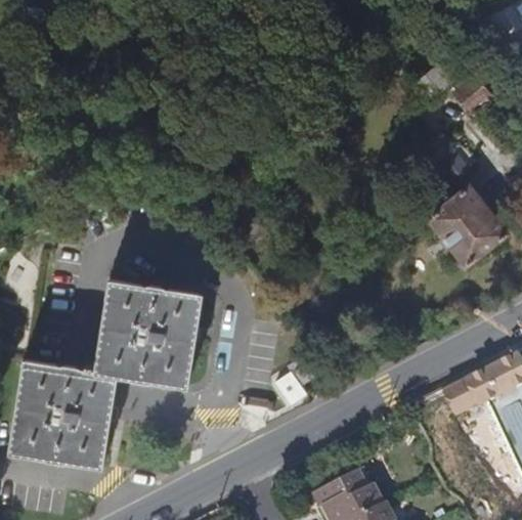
[(517,130),(451,54),(433,71),(410,89),(430,112),(450,94),(497,147),(517,130)]
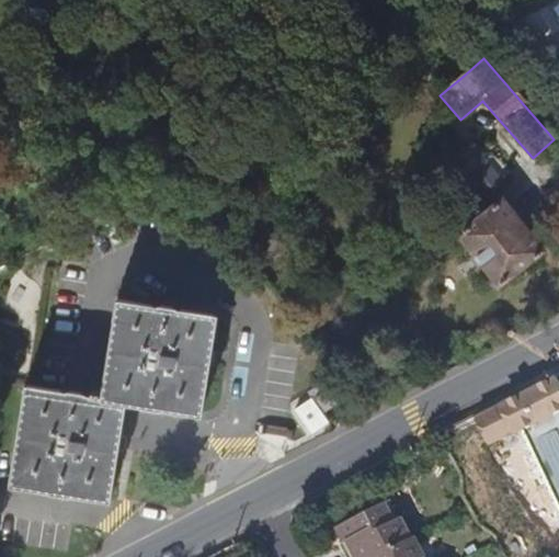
[(543,256),(501,203),(456,239),(498,291),(543,256)]
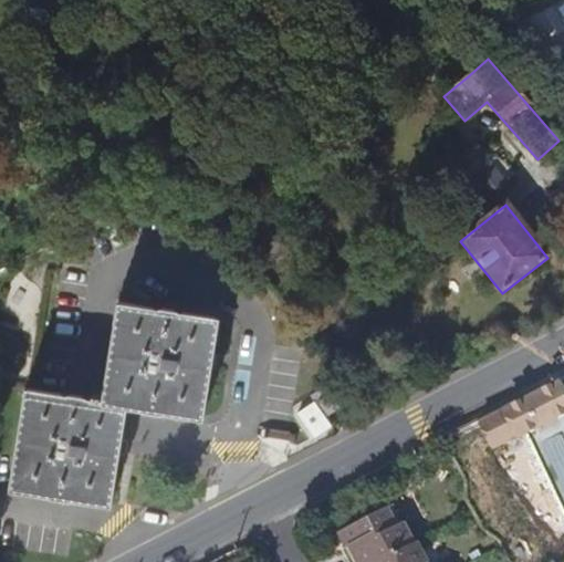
[(105,505),(125,405),(201,420),(220,323),(122,303),(103,401),(27,385),(7,485),(105,505)]
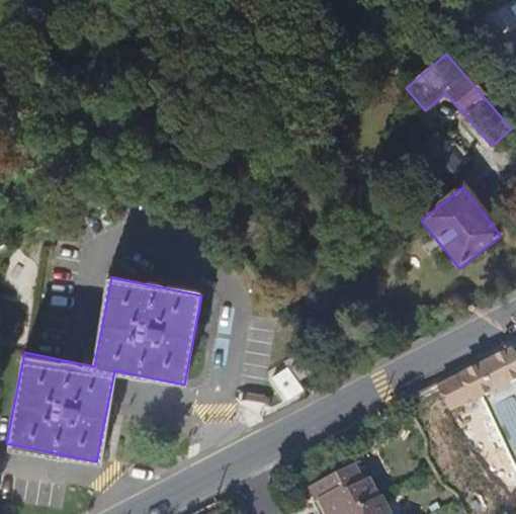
[(314,370),(301,353),(284,365),(296,382),(314,370)]
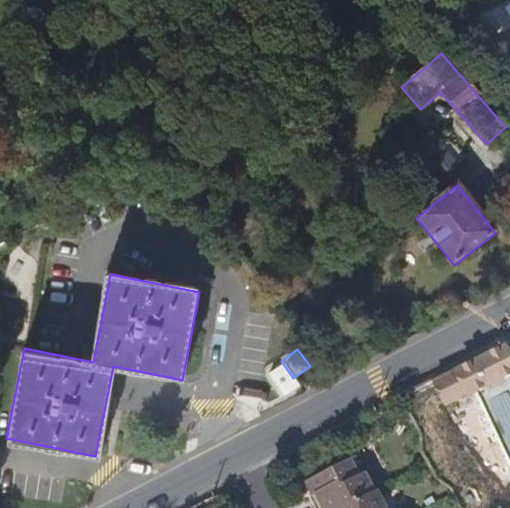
[(471,400),(509,381),(509,366),(503,351),(433,385),(445,409),(470,397),(471,400)]
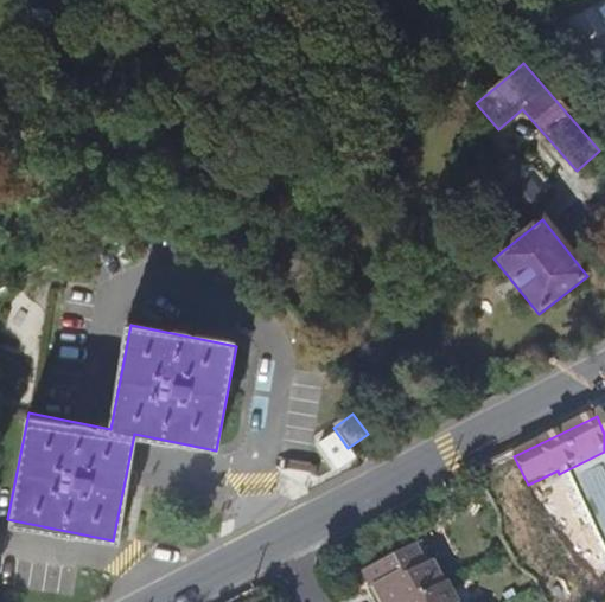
[(432,567),(421,545),(414,548),(426,570),(432,567)]
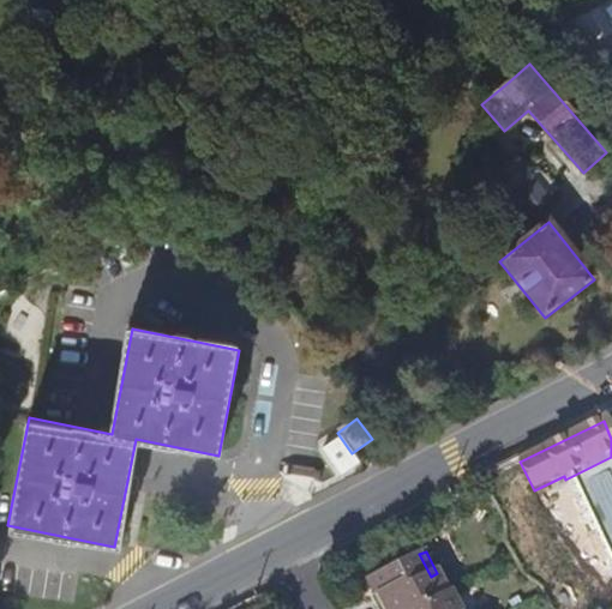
[(415,608),(447,592),(437,573),(431,577),(419,554),(365,582),(372,596),(367,598),(372,608),(415,608)]
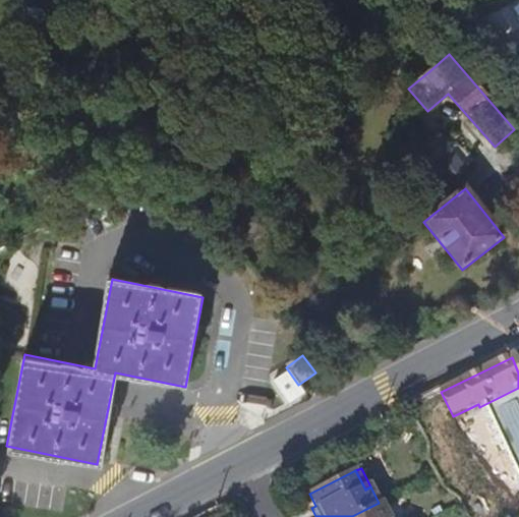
[(390,516),(382,502),(379,503),(352,516),(390,516)]
